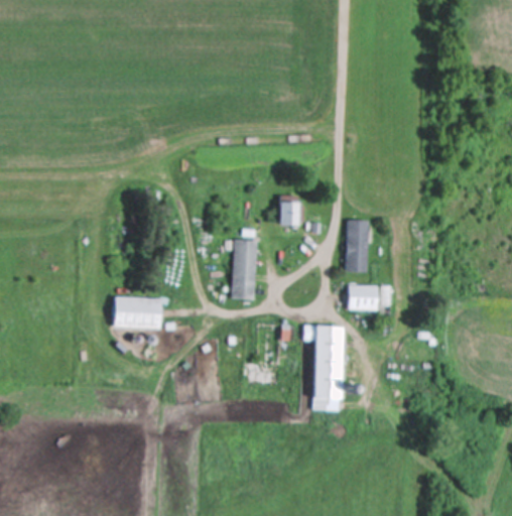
[(278,225),(300,225),(300,196),(278,196),(278,225)]
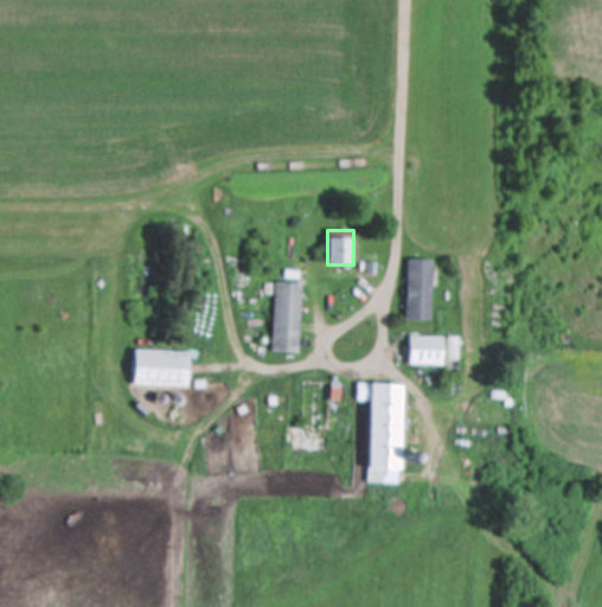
[(434,260),(409,260),(409,319),(434,319),(434,260)]
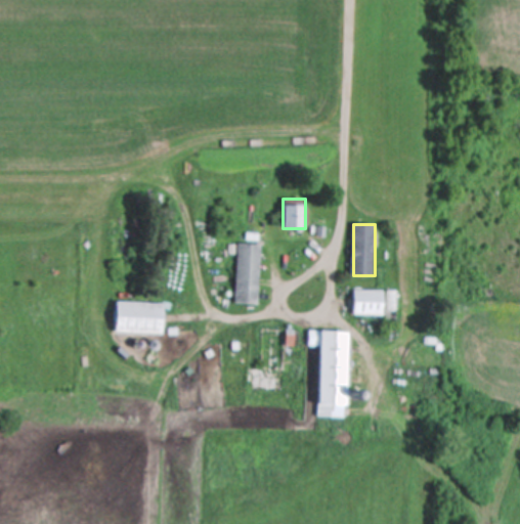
[(234,303),(258,304),(262,245),(239,244),(234,303)]
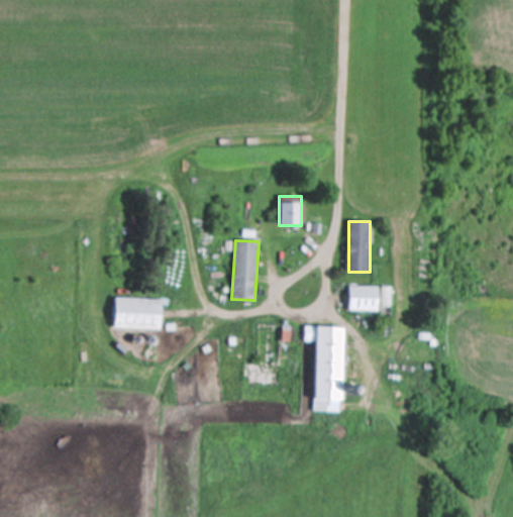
[(379,311),(379,286),(349,286),(349,311),(379,311)]
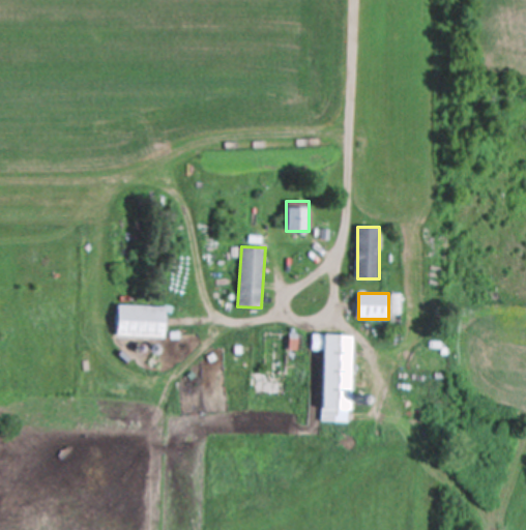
[(402,333),(402,294),(393,294),(393,333),(402,333)]
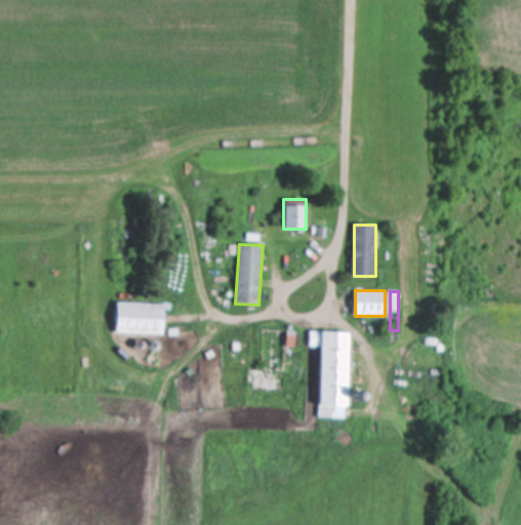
[(162,334),(162,304),(115,304),(115,334),(162,334)]
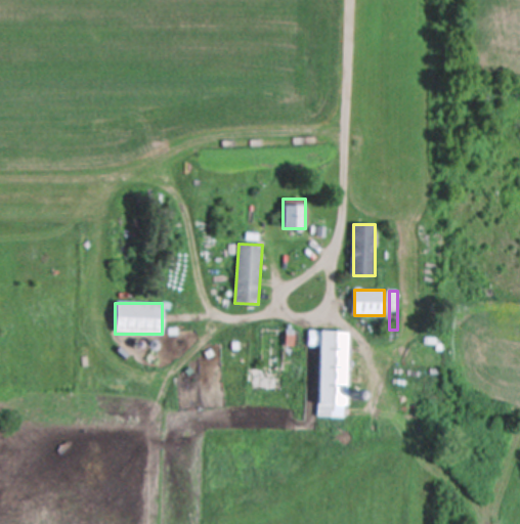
[(263,369),(287,369),(287,345),(295,345),(295,330),(263,330),(263,369)]
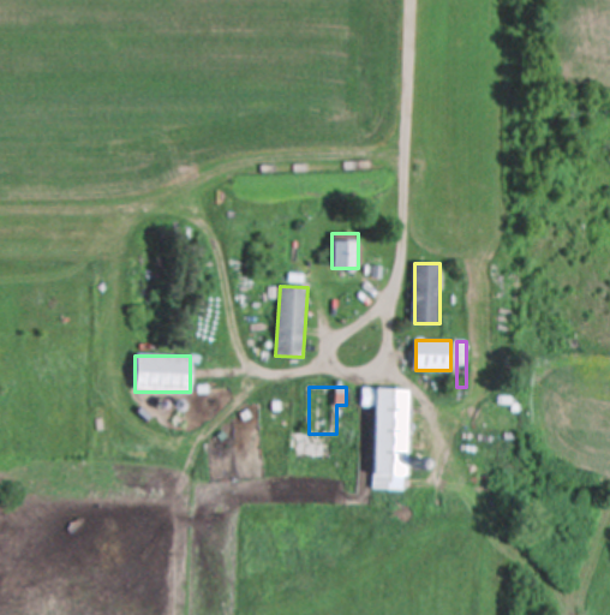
[(374,406),(371,489),(404,490),(407,388),(363,387),(363,406),(374,406)]
